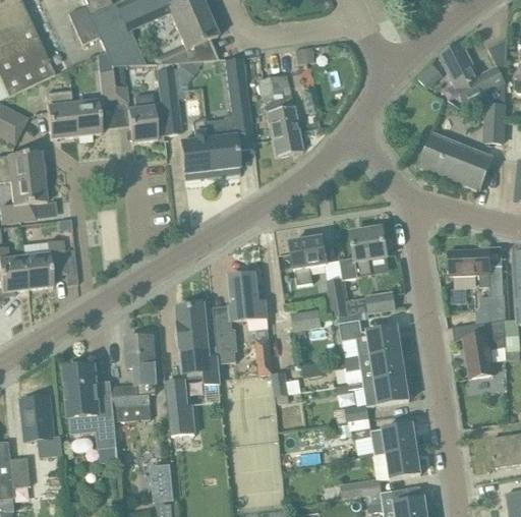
[(0,0),(0,78),(7,94),(54,73),(20,0),(0,0)]
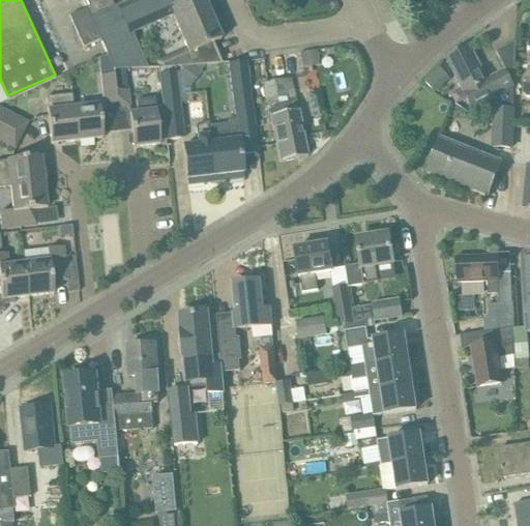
[(84,0),(86,5),(69,12),(84,46),(100,38),(90,15),(113,4),(111,0),(84,0)]
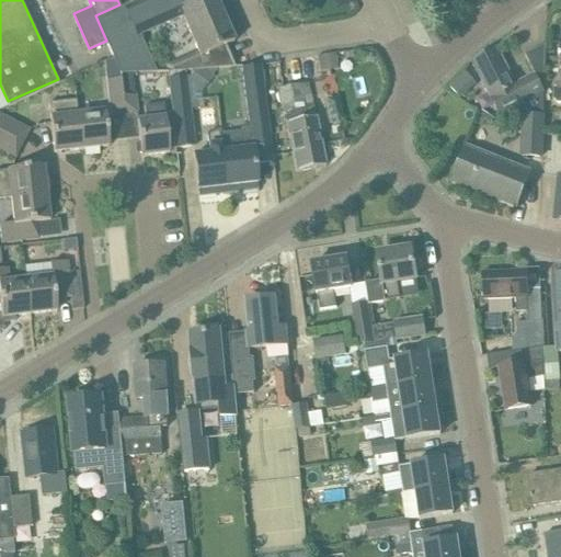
[(121,70),(133,70),(133,69),(157,69),(140,31),(182,12),(199,53),(172,65),(173,68),(205,66),(207,66),(233,63),(224,43),(233,38),(217,0),(129,0),(95,15),(119,70),(119,69),(121,70)]
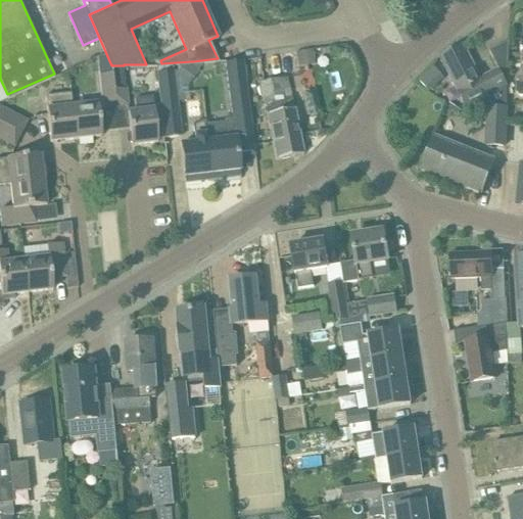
[(487,103),(507,100),(509,37),(489,47),(498,66),(480,76),(462,41),(440,52),(459,88),(458,88),(466,104),(471,101),(473,105),(487,103)]
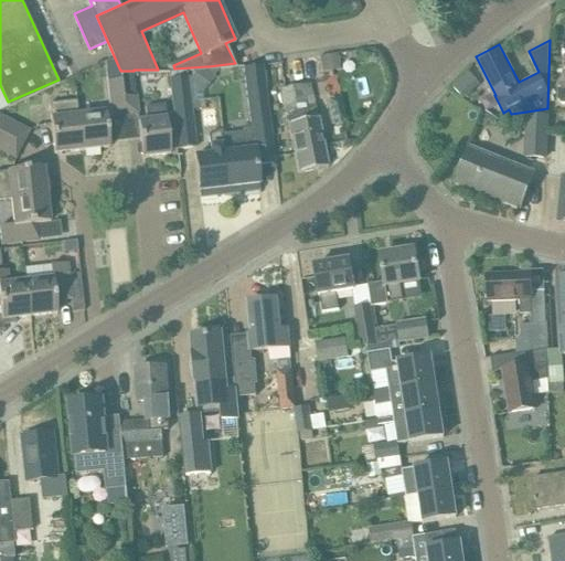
[(319,53),(321,67),(338,65),(336,51),(319,53)]
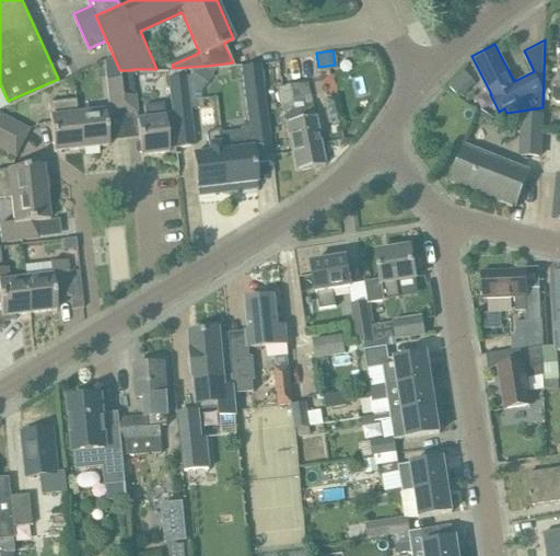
[(241,188),(257,186),(254,158),(272,155),(269,134),(259,61),(241,64),(249,124),(251,136),(252,145),(247,145),(246,136),(240,131),(221,134),(224,163),(226,183),(228,189),(233,188),(232,185),(240,184),(241,188)]
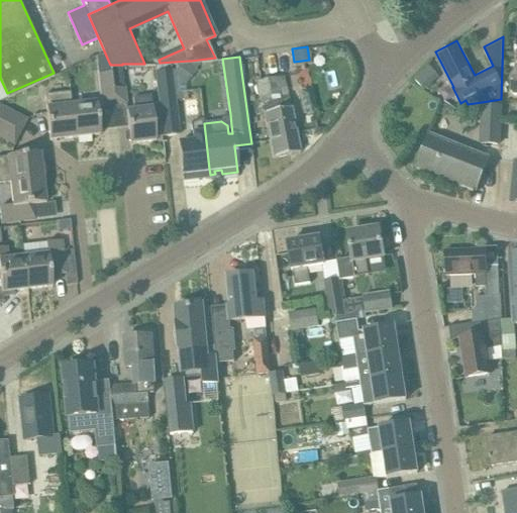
[(416,72),(423,85),(443,73),(435,60),(416,72)]
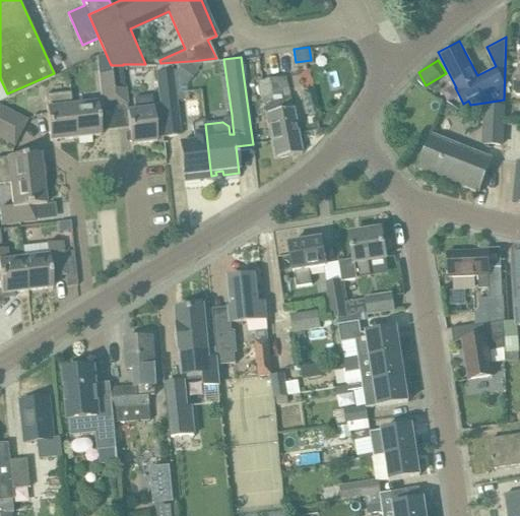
[(112,65),(113,69),(115,85),(114,86),(116,101),(128,100),(126,84),(125,84),(123,65),(112,65)]
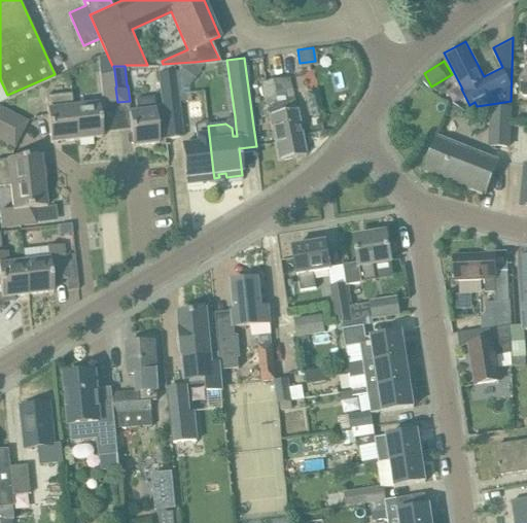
[(159,70),(160,88),(165,135),(183,133),(179,99),(186,98),(185,90),(181,91),(179,68),(159,70)]
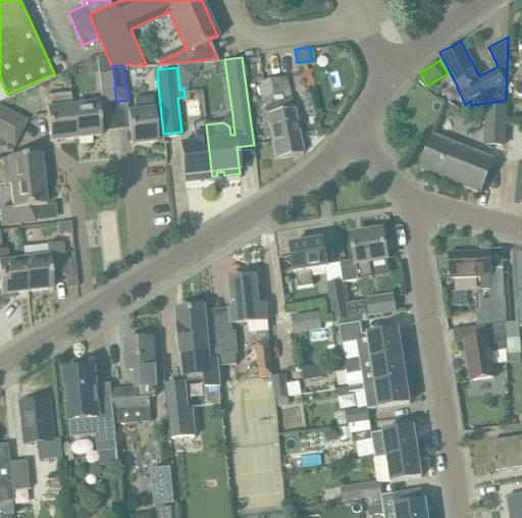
[(104,103),(116,101),(114,87),(115,86),(113,69),(100,70),(104,103)]
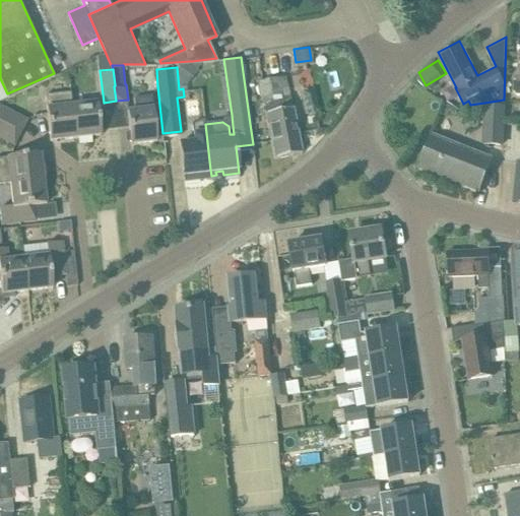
[(282,94),(278,74),(259,78),(263,100),(274,155),(302,150),(289,93),(282,94)]
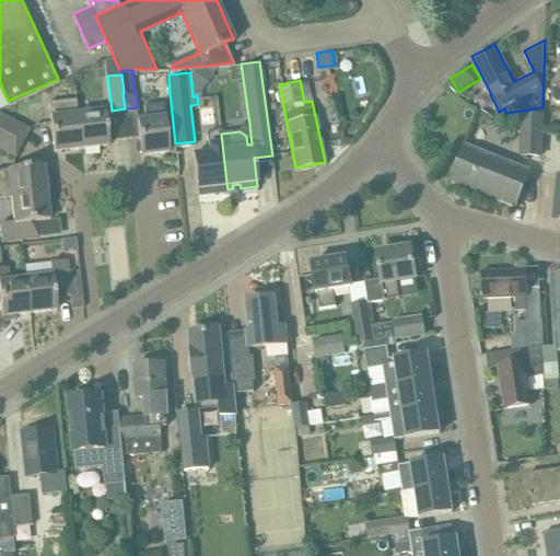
[(331,116),(345,115),(342,90),(329,91),(331,116)]
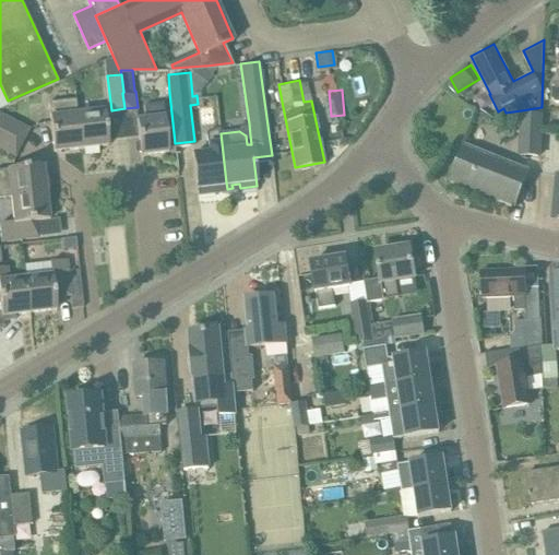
[(168,144),(175,143),(169,93),(170,108),(164,108),(163,99),(143,102),(144,116),(137,117),(141,152),(168,149),(168,144)]
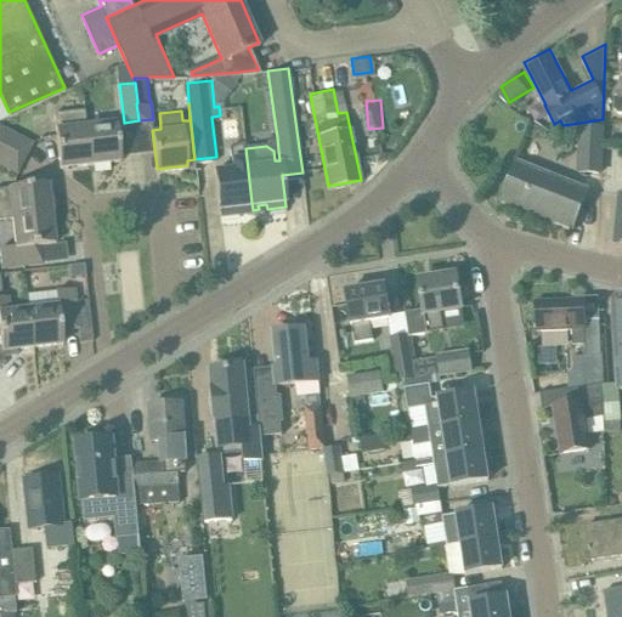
[(91,162),(86,119),(85,106),(54,109),(60,165),(91,162)]
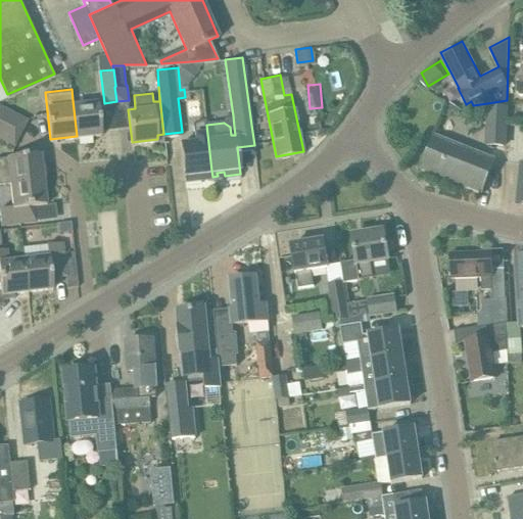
[(98,98),(73,100),(77,136),(101,133),(98,98)]
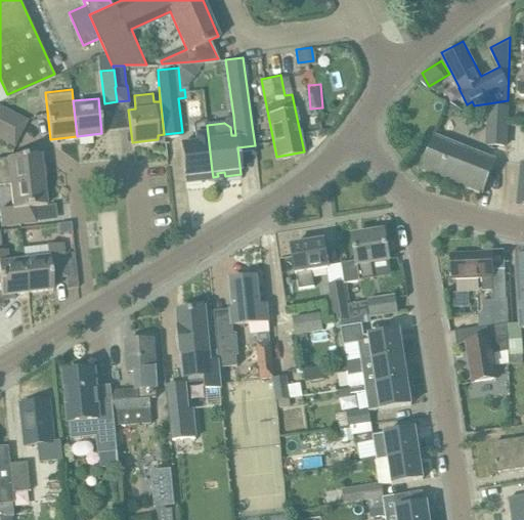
[(488,103),(487,142),(506,142),(508,100),(488,103)]
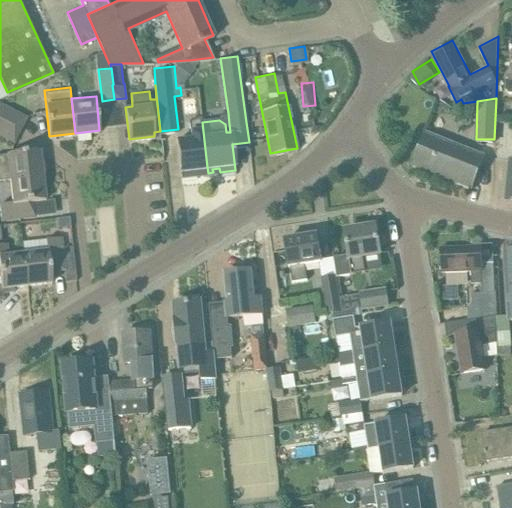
[(0,116),(20,127),(27,114),(0,99),(0,116)]
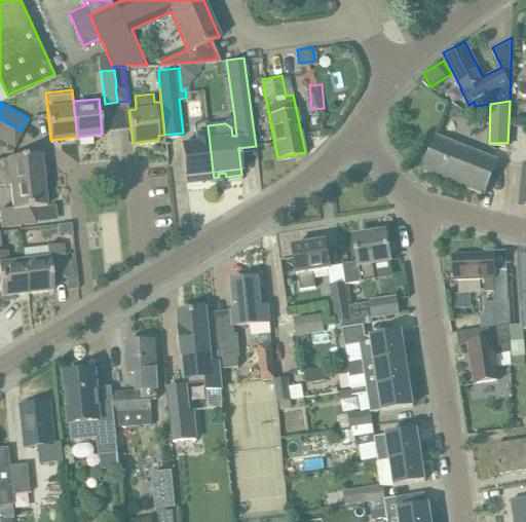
[(211,153),(208,125),(207,118),(196,119),(193,122),(195,141),(182,142),(185,175),(186,181),(201,179),(201,176),(209,175),(209,178),(214,178),(213,172),(211,153)]
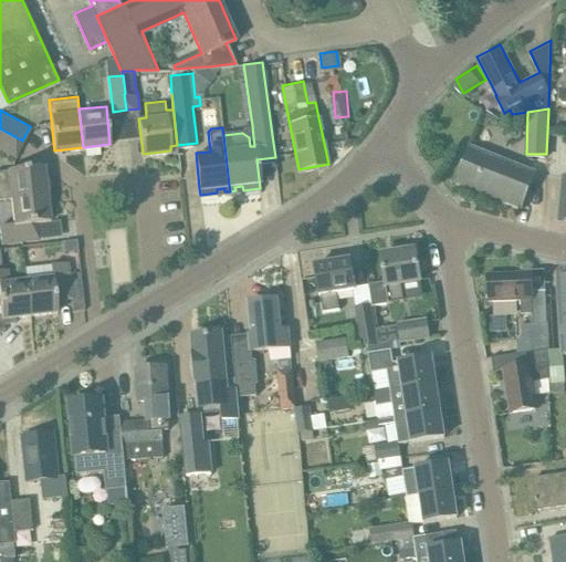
[(22,141),(0,128),(0,147),(14,155),(22,141)]
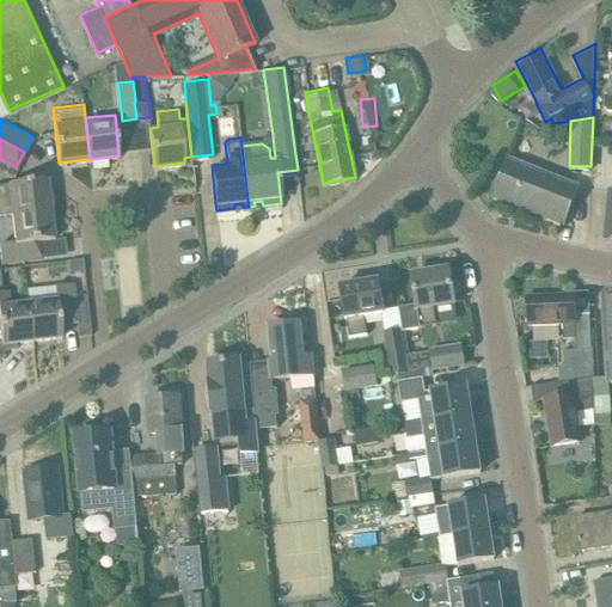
[(577,184),(508,157),(494,194),(563,221),(577,184)]
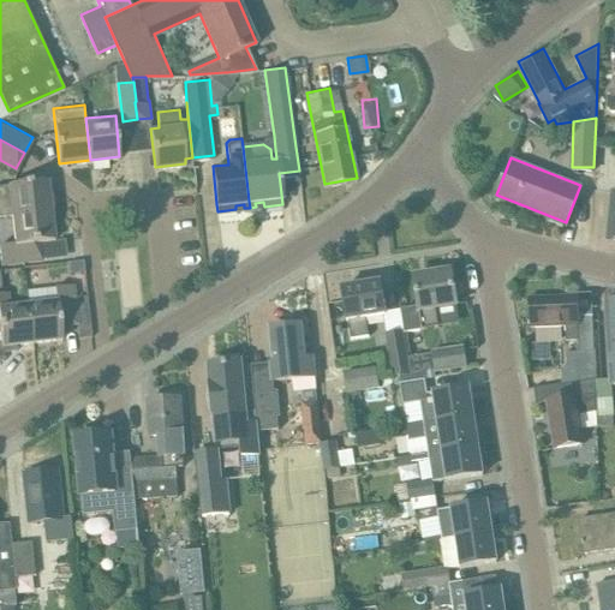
[(12,213),(51,208),(47,178),(10,181),(10,183),(0,183),(0,213),(12,211),(12,213)]
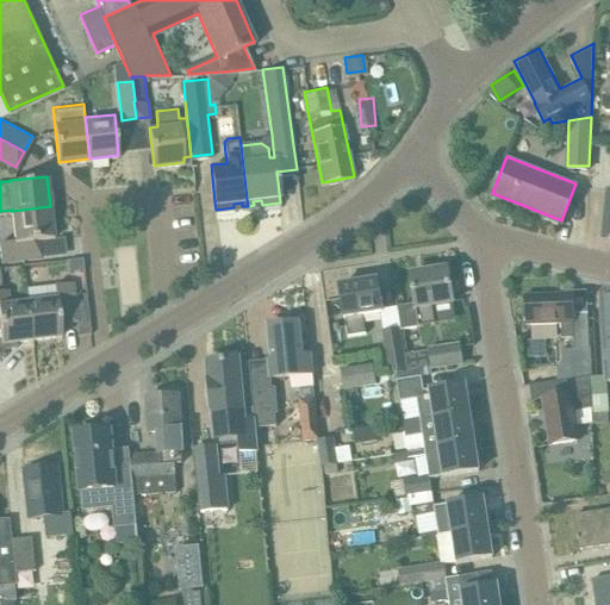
[(54,236),(50,206),(12,211),(16,238),(0,239),(0,253),(1,260),(18,257),(42,255),(39,237),(54,236)]
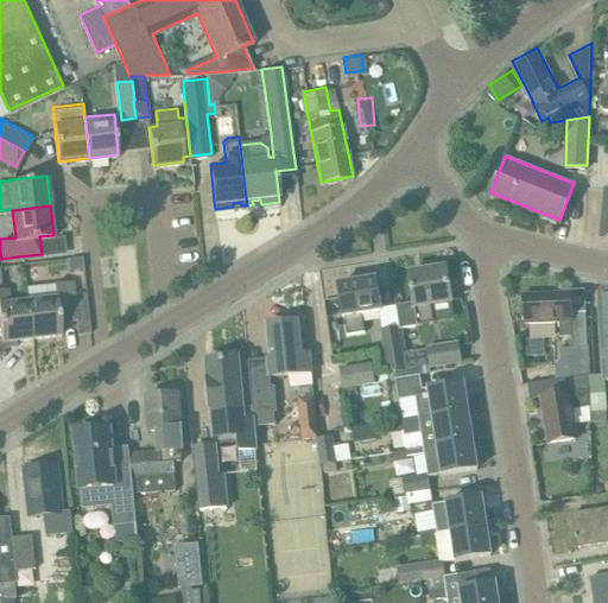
[(40,262),(25,264),(26,278),(35,277),(40,270),(40,262)]
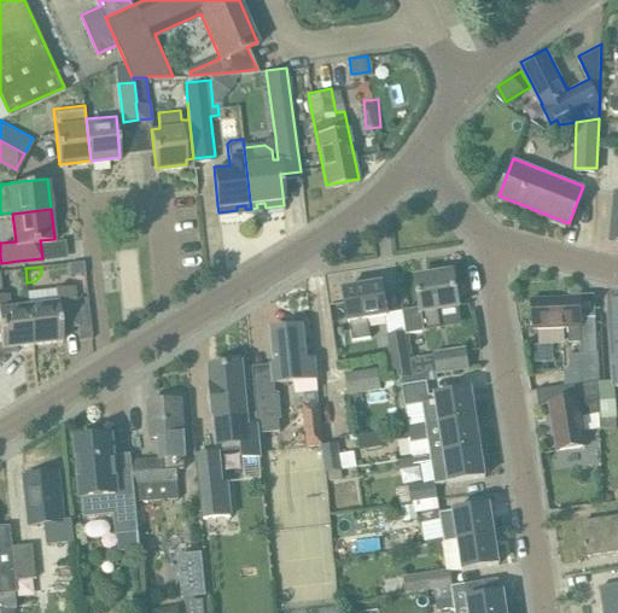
[(459,303),(454,269),(415,275),(420,304),(402,307),(407,331),(441,325),(438,307),(459,303)]
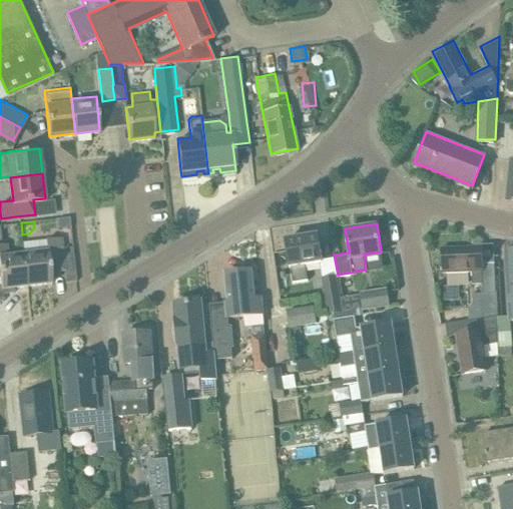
[(322,260),(317,232),(316,233),(287,238),(287,237),(286,237),(290,265),(291,265),(293,281),(308,278),(306,263),(322,260)]
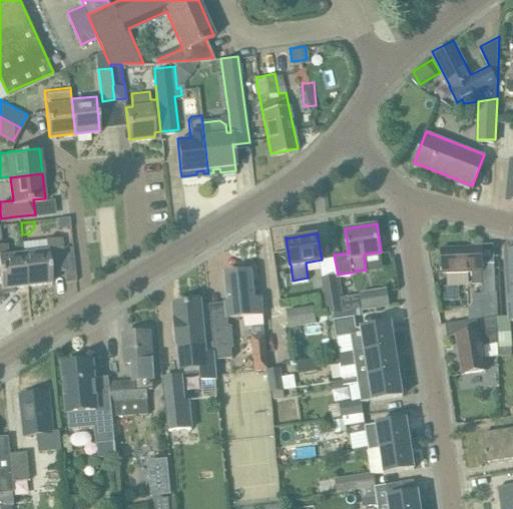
[(23,251),(27,284),(52,281),(50,270),(75,267),(73,244),(62,245),(61,235),(45,237),(47,248),(23,251)]
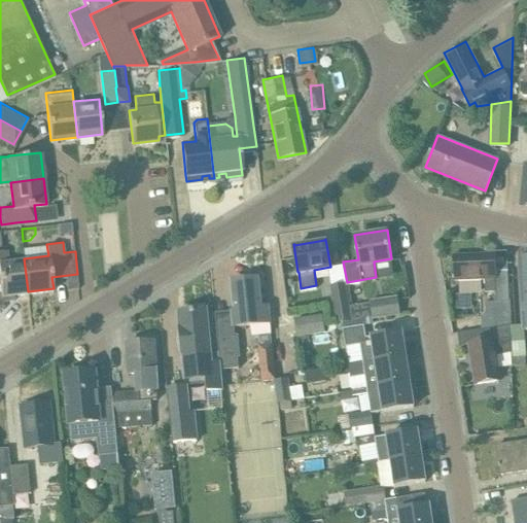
[(8,259),(7,248),(0,249),(0,282),(2,294),(28,291),(24,258),(8,259)]
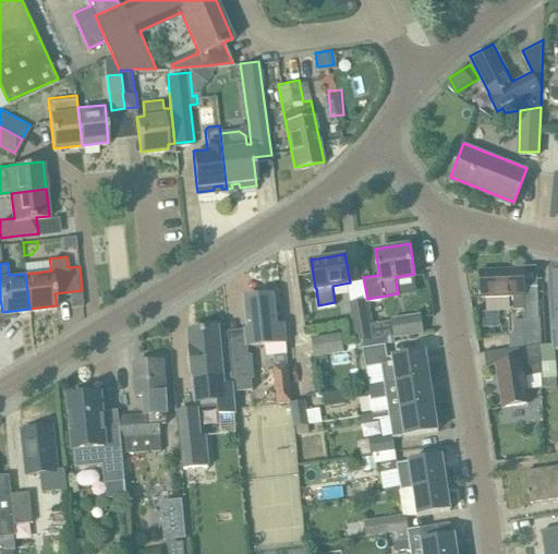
[(524,266),(481,268),(482,294),(513,292),(513,306),(524,306),(525,317),(525,330),(514,332),(509,332),(510,346),(531,342),(541,341),(540,316),(537,282),(524,282),(524,266)]
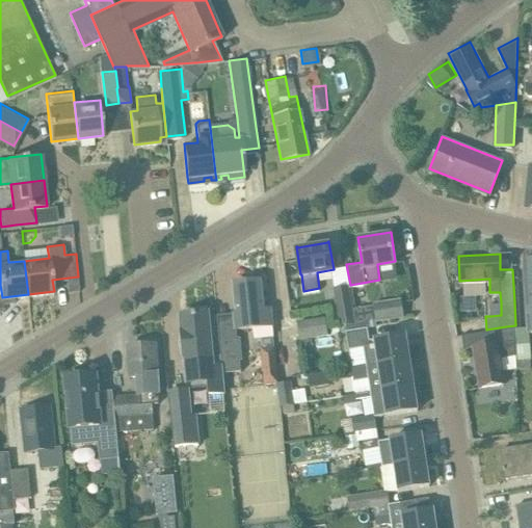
[(531,256),(523,257),(525,278),(527,325),(527,330),(529,330),(531,328),(531,256)]
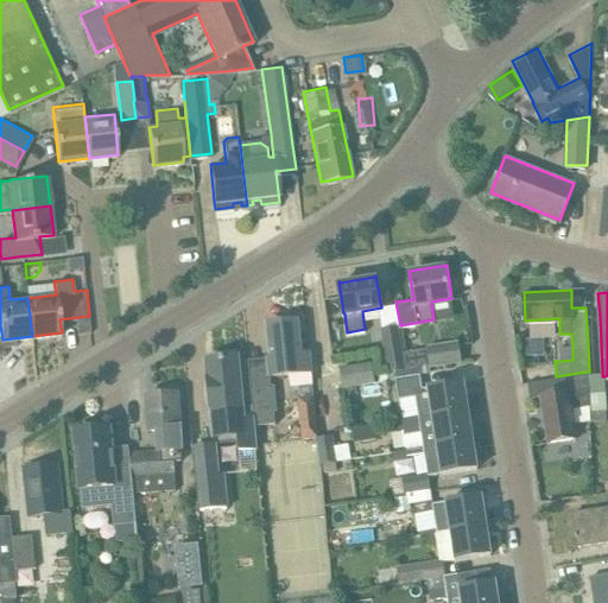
[(297,318),(267,322),(271,355),(267,356),(270,375),(309,372),(311,372),(309,351),(309,348),(301,349),(297,318)]
